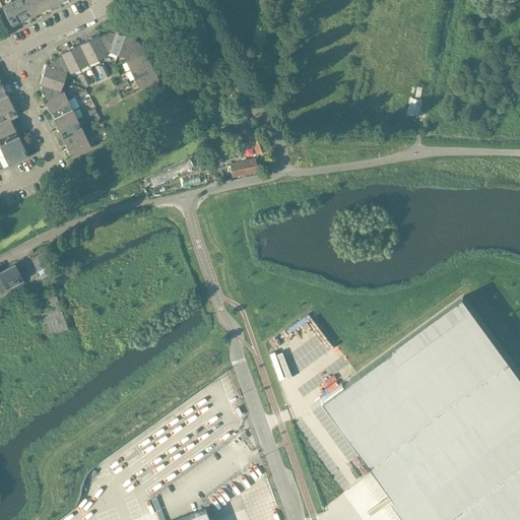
[(21,0),(13,0),(11,1),(20,20),(29,16),(21,0)]
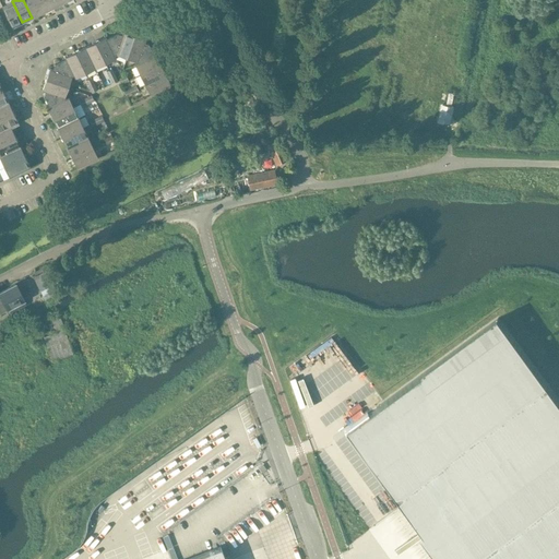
[(42,12),(36,0),(23,0),(32,18),(42,12)]
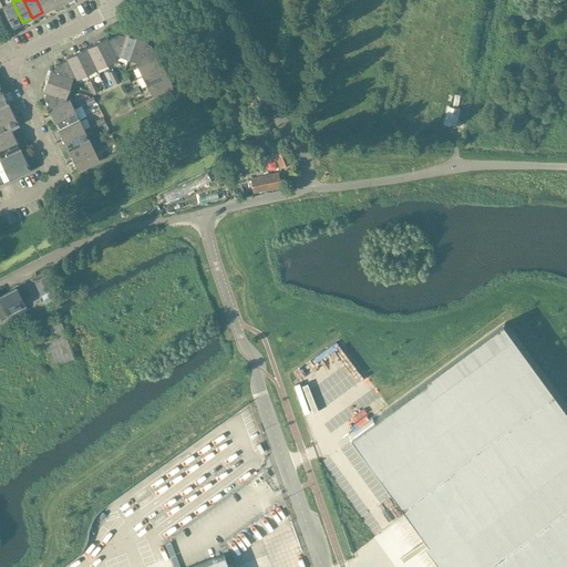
[(53,8),(49,0),(37,0),(42,12),(53,8)]
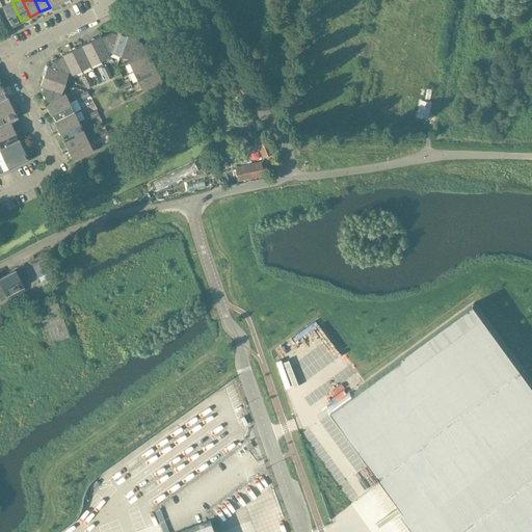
[(11,1),(1,6),(11,26),(21,21),(11,1)]
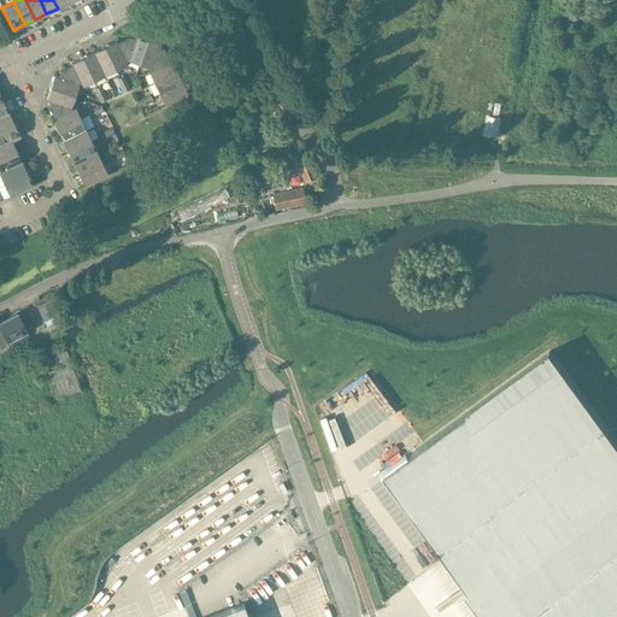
[(147,40),(135,35),(134,39),(135,39),(128,59),(139,64),(147,40)]
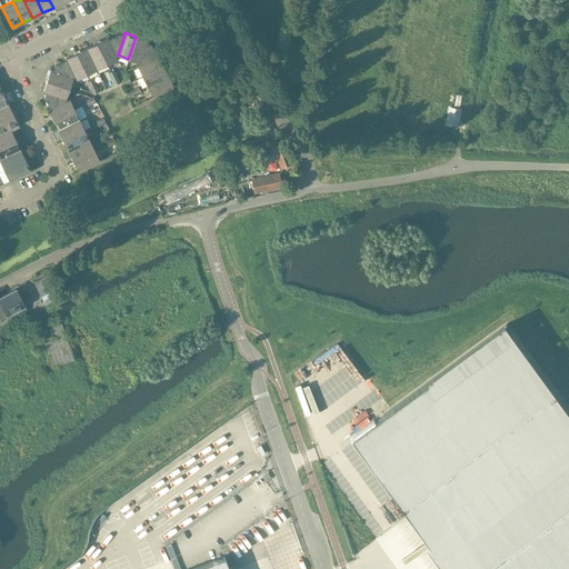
[(119,35),(108,39),(116,56),(118,55),(125,36),(123,36),(119,35)]
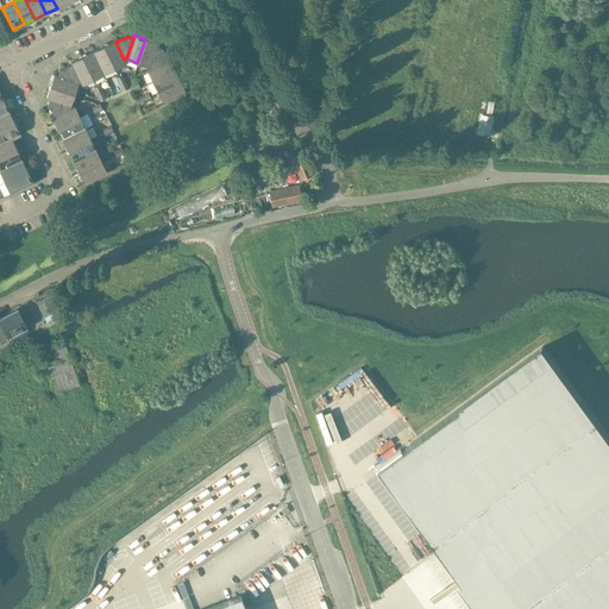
[(157,43),(145,39),(137,63),(149,67),(156,46),(157,46),(157,43)]
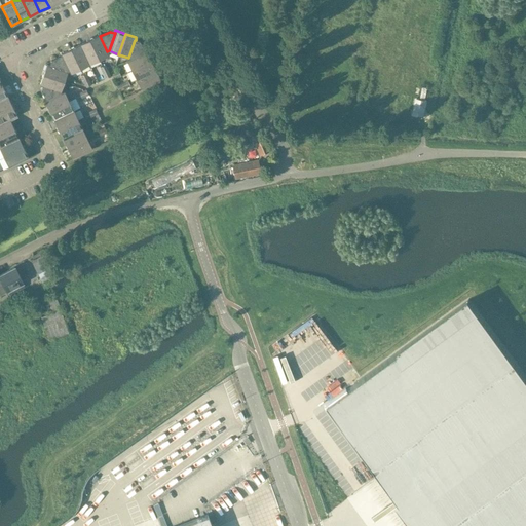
[(99,35),(89,40),(99,60),(109,54),(107,51),(100,36),(99,35)]
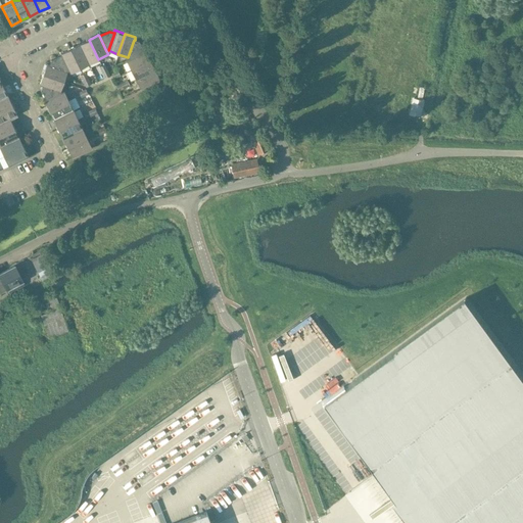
[(89,40),(80,44),(89,63),(98,59),(89,40)]
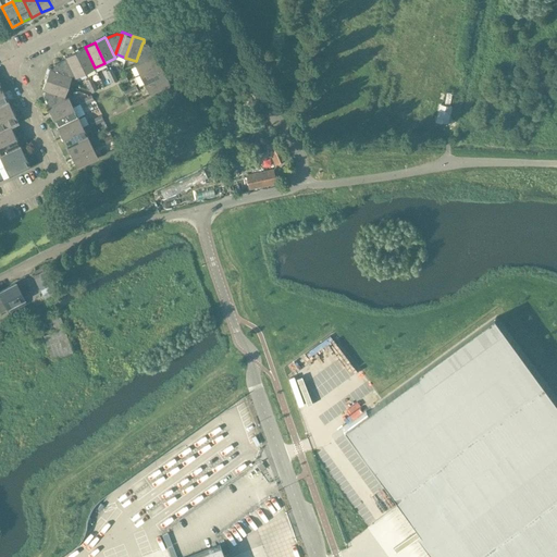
[(148,44),(144,42),(143,42),(136,61),(137,63),(152,54),(148,44)]
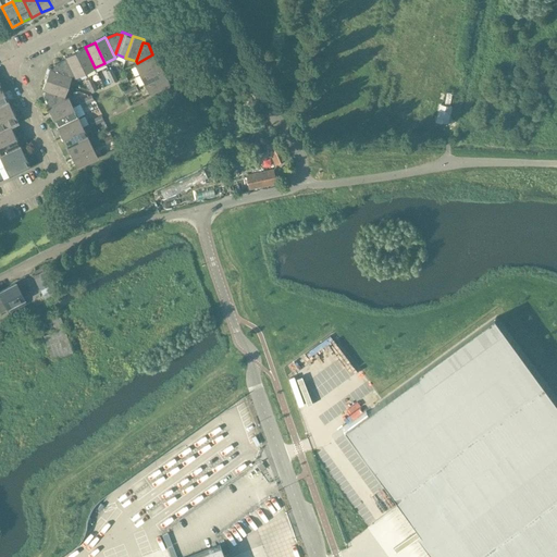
[(85,47),(74,52),(85,73),(95,67),(85,47)]
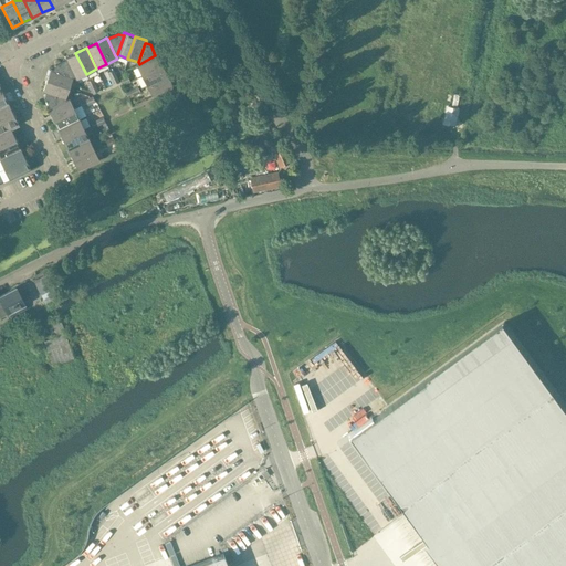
[(66,60),(74,76),(75,79),(86,74),(75,53),(65,58),(66,60)]
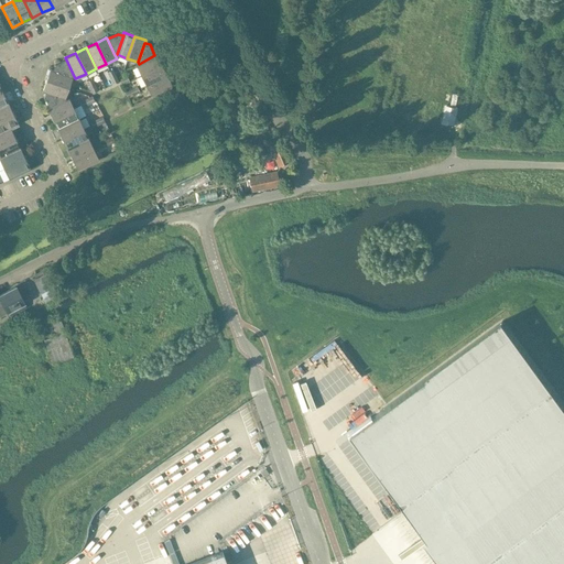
[(154,55),(139,64),(136,65),(141,76),(162,65),(156,55),(154,55)]
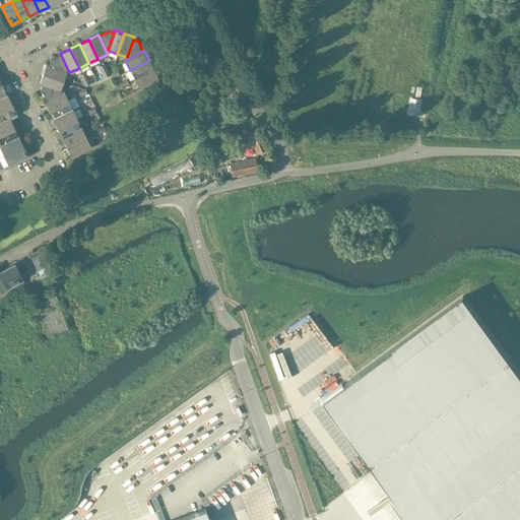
[(61,55),(52,59),(49,64),(66,70),(68,70),(61,55)]
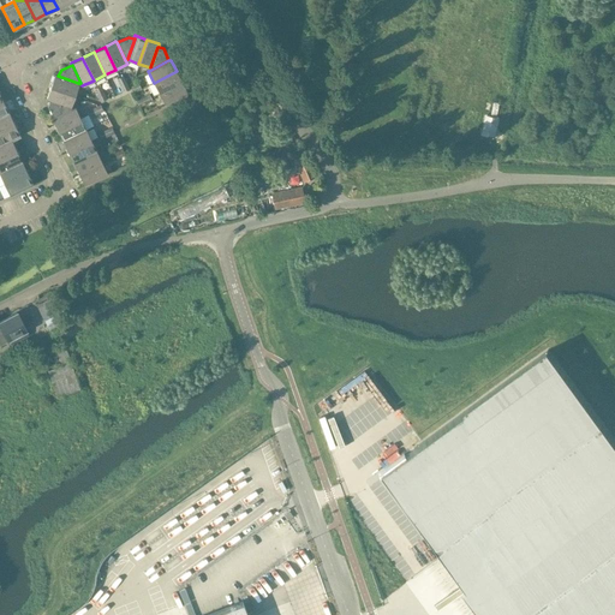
[(177,71),(154,83),(159,94),(181,83),(177,71)]
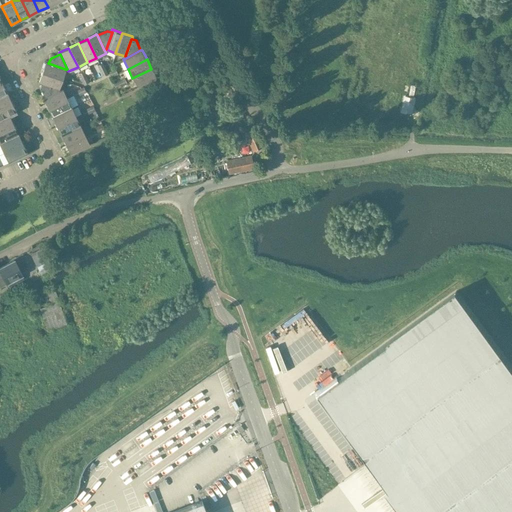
[(379,69),(389,71),(391,61),(381,59),(379,69)]
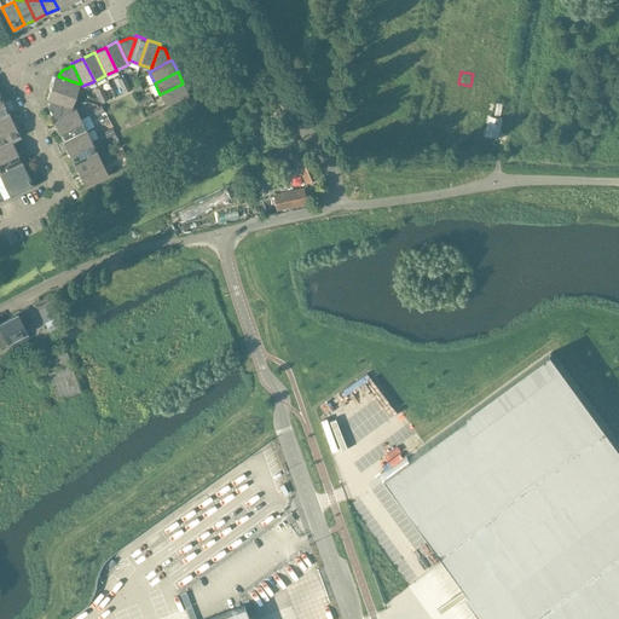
[(55,75),(51,87),(75,96),(79,84),(58,76),(55,75)]
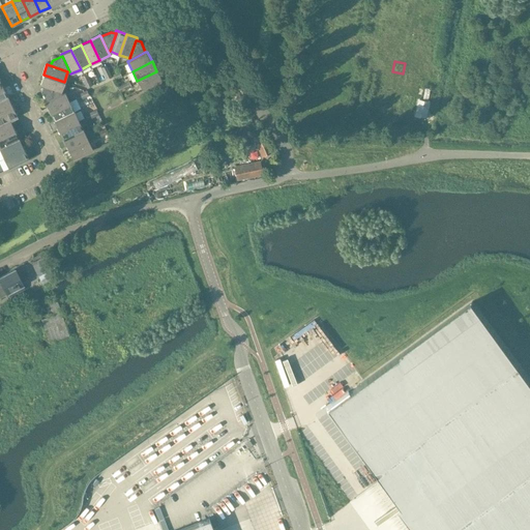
[(156,71),(137,81),(142,90),(162,81),(156,71)]
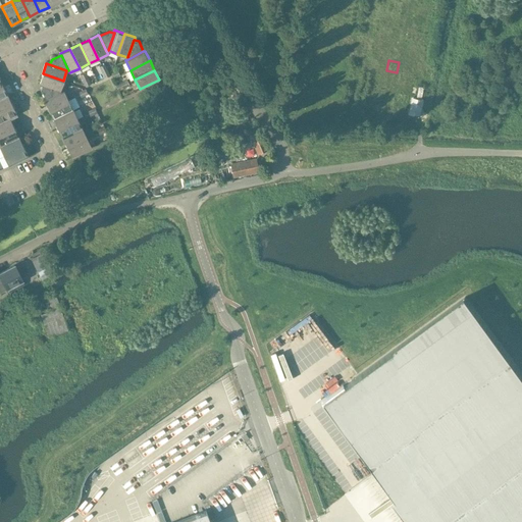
[(43,73),(39,84),(42,85),(59,91),(63,81),(43,73)]
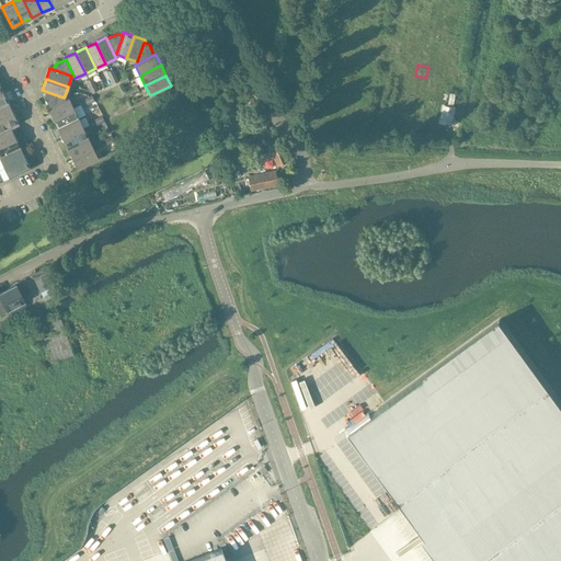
[(64,98),(45,91),(44,95),(48,106),(65,99),(64,98)]
